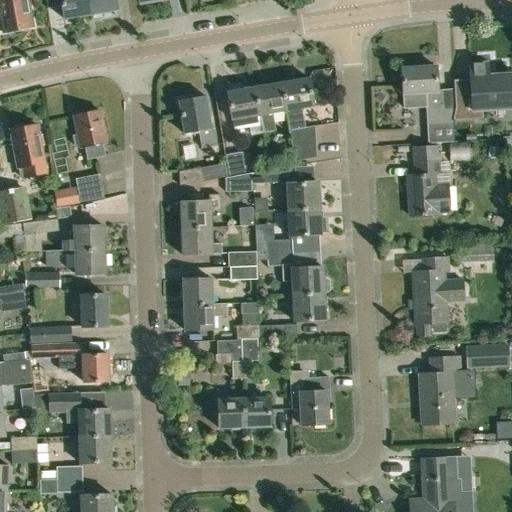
[(0,0),(0,24),(2,33),(33,28),(27,0),(0,0)]
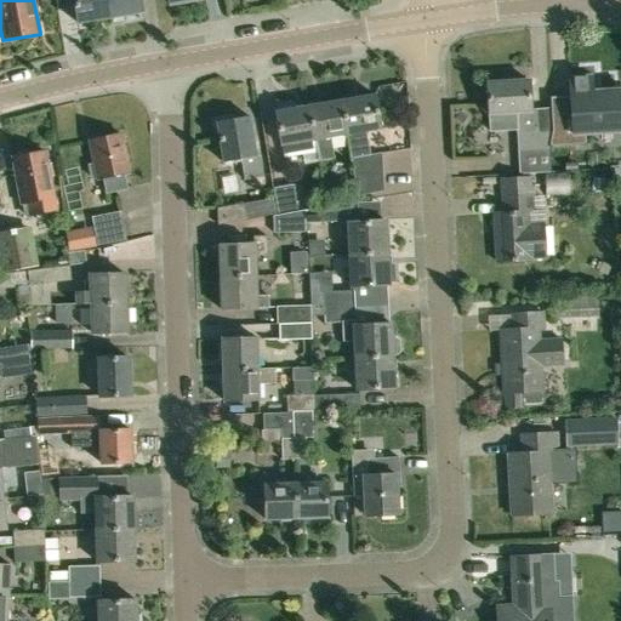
[(109,17),(106,0),(73,0),(78,23),(109,17)]
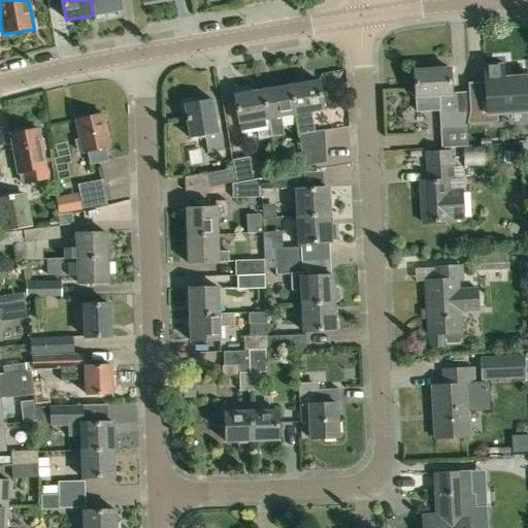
[(90,0),(93,14),(121,10),(118,0),(90,0)]
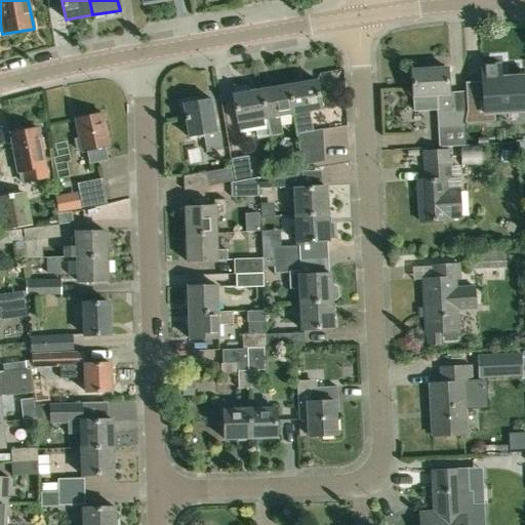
[(466,111),(462,124),(491,123),(495,123),(494,110),(524,108),(524,76),(500,78),(499,66),(481,67),(482,81),(465,82),(465,92),(466,98),(467,111),(466,111)]
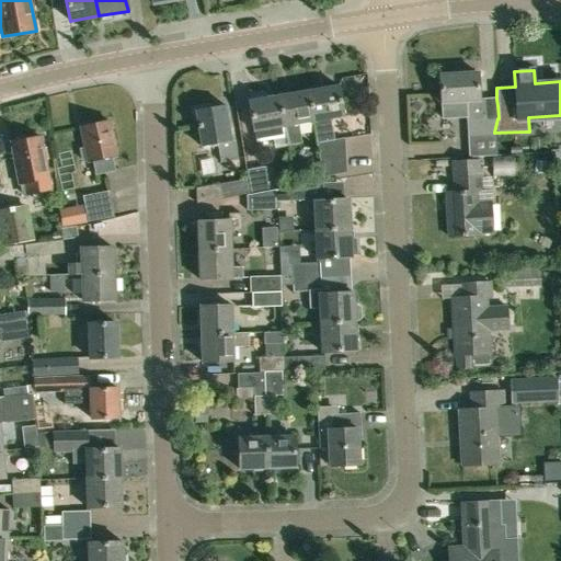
[(477,75),(439,77),(442,119),(467,118),(467,137),(495,135),(494,133),(497,118),(499,118),(497,105),(496,99),(478,100),(477,75)]
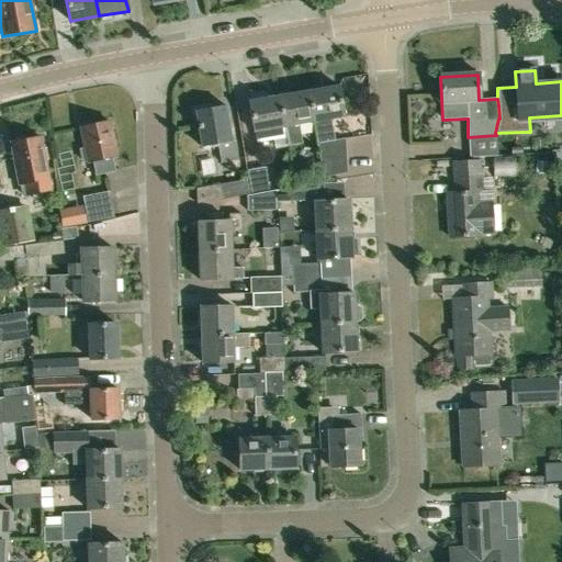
[(338,87),(308,92),(313,122),(314,122),(317,144),(323,179),(347,175),(345,139),(333,142),(329,120),(344,116),(338,87)]
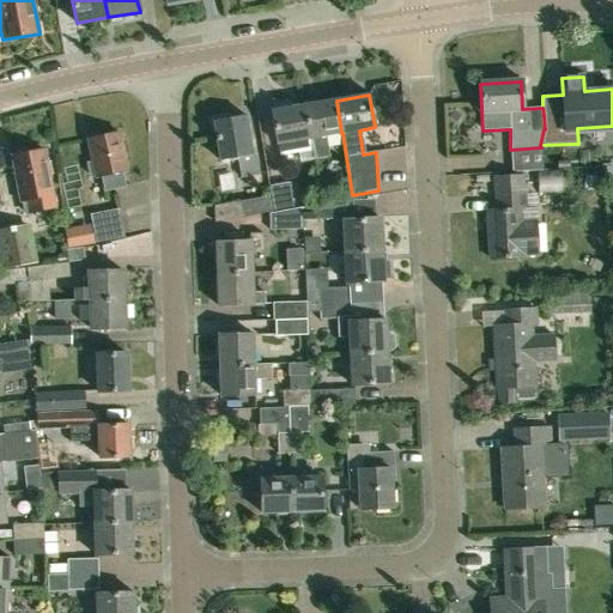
[(337,101),(304,107),(310,139),(314,161),(329,158),(326,135),(341,133),(337,101)]
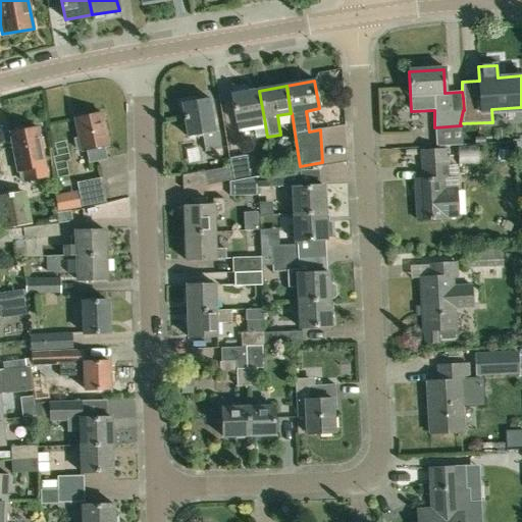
[(259,91),(231,96),(236,122),(264,118),(259,91)]
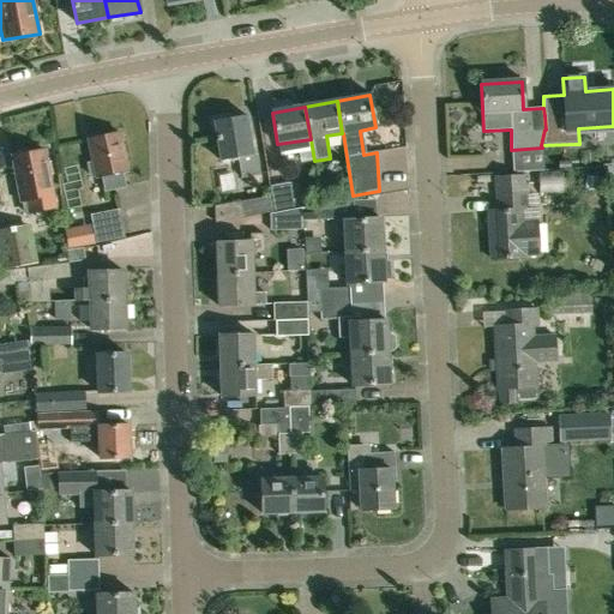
[(214,121),(221,162),(238,160),(241,179),(260,176),(257,155),(252,156),(246,116),(214,121)]
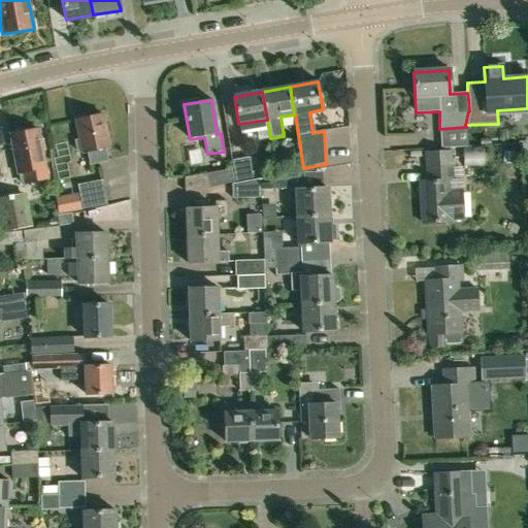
[(107,162),(104,149),(109,147),(102,114),(75,121),(79,139),(74,140),(76,152),(83,151),(83,154),(88,153),(90,165),(107,162)]
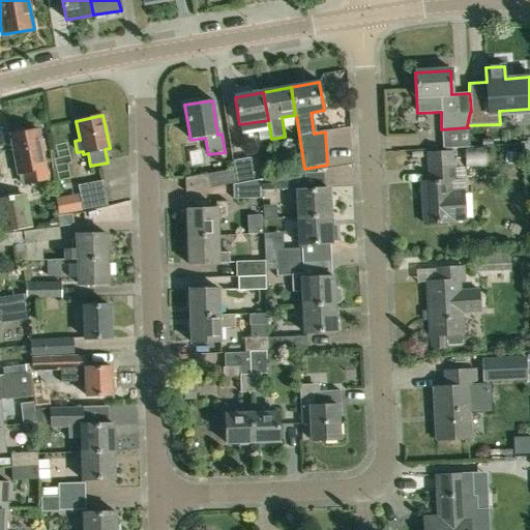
[(37,129),(10,135),(17,169),(22,168),(23,173),(20,174),(23,185),(48,180),(37,129)]
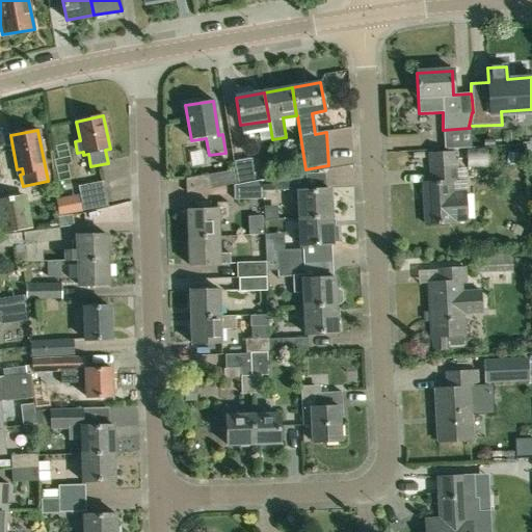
[(431,185),(423,185),(425,227),(454,225),(454,222),(467,221),(464,193),(467,193),(467,182),(458,182),(456,154),(429,156),(431,185)]
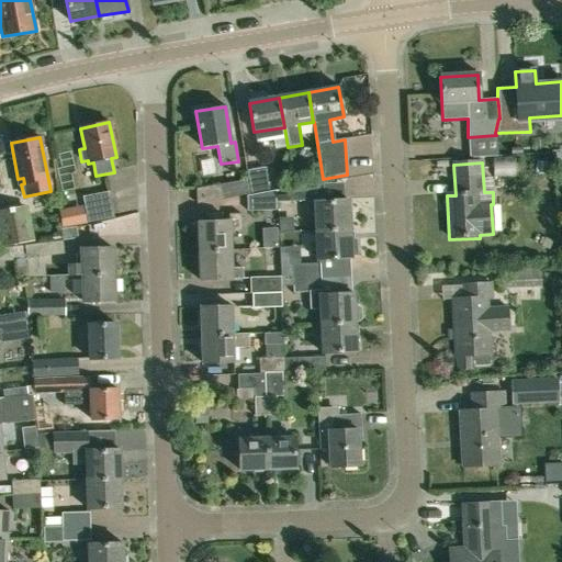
[(251,193),(269,190),(265,167),(247,170),(251,193)]
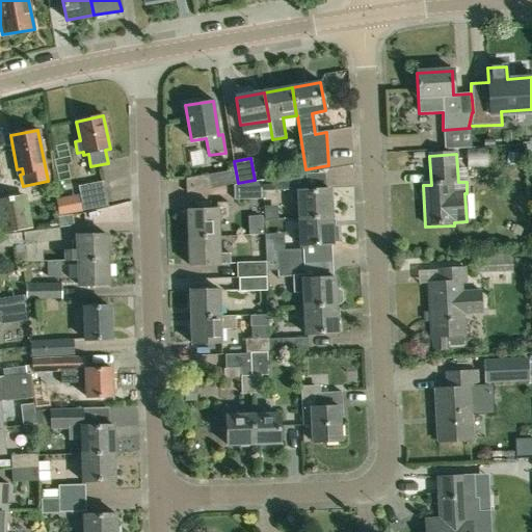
[(234,185),(237,184),(235,169),(186,178),(186,193),(234,185)]
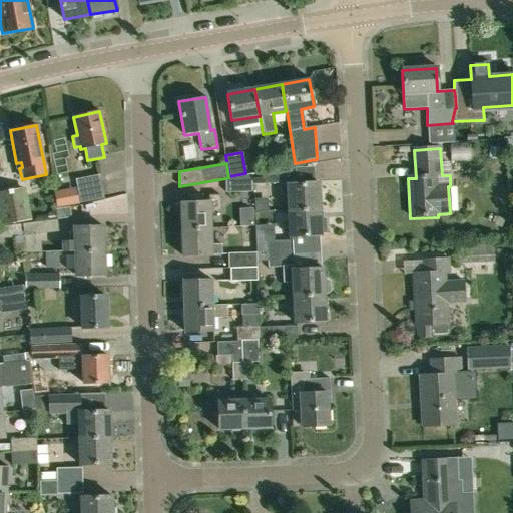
[(251,173),(252,185),(282,183),(281,168),(251,173)]
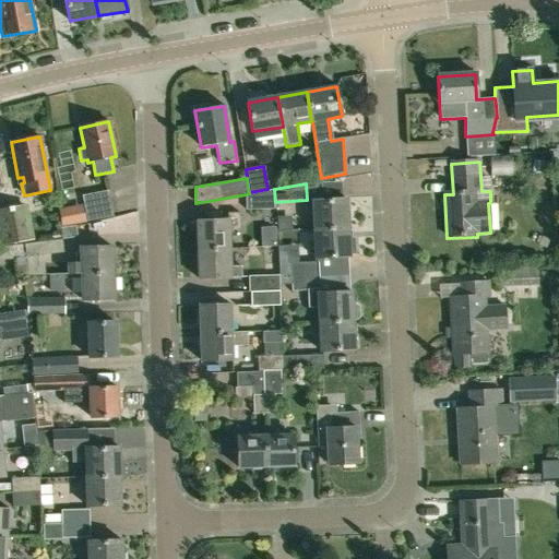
[(274,189),(249,193),(246,194),(246,211),(276,210),(275,202),(274,189)]
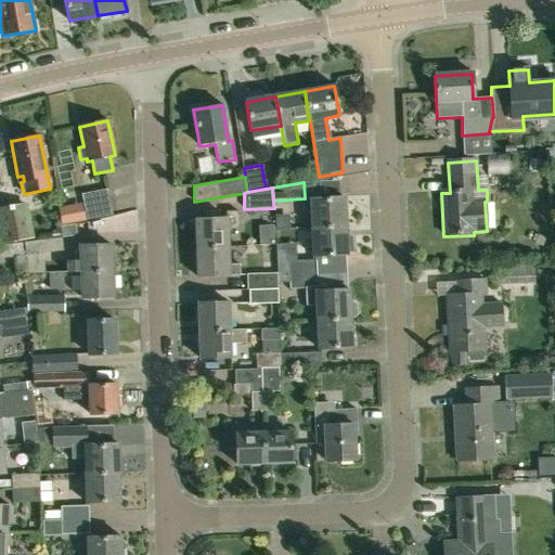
[(107,190),(81,195),(87,221),(113,216),(107,190)]
